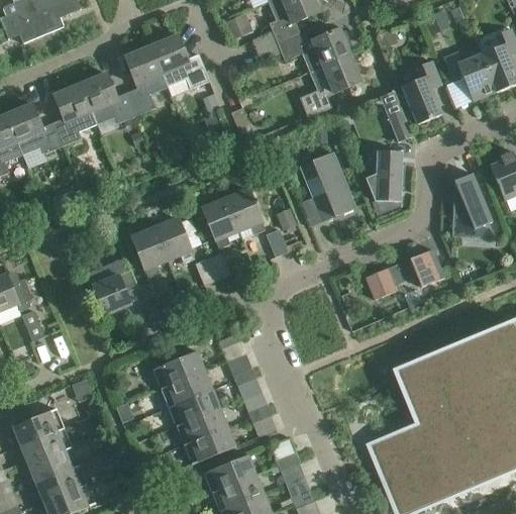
[(16,0),(2,6),(5,14),(0,16),(0,19),(3,27),(69,0),(16,0)]
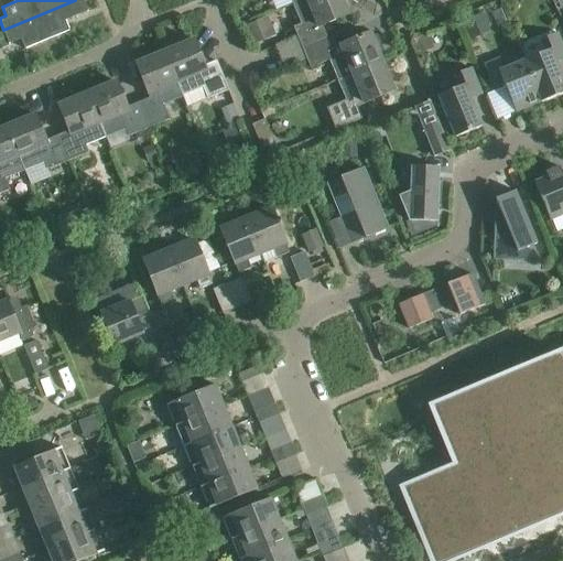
[(3,30),(0,31),(0,44),(21,36),(24,45),(68,28),(65,18),(87,8),(84,0),(75,0),(3,30)]
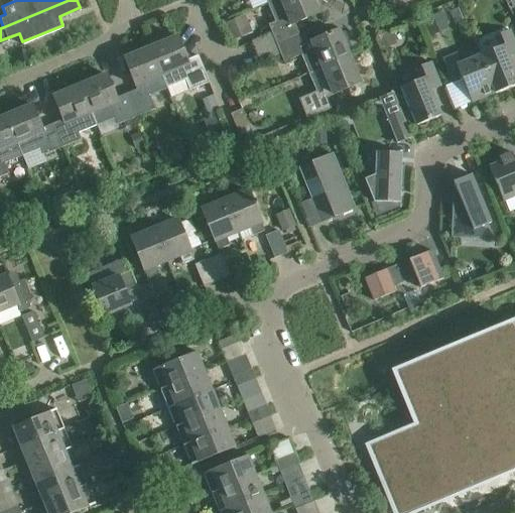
[(276,40),(298,31),(294,20),(317,11),(312,0),(270,0),(267,1),(273,16),(267,18),(276,40)]
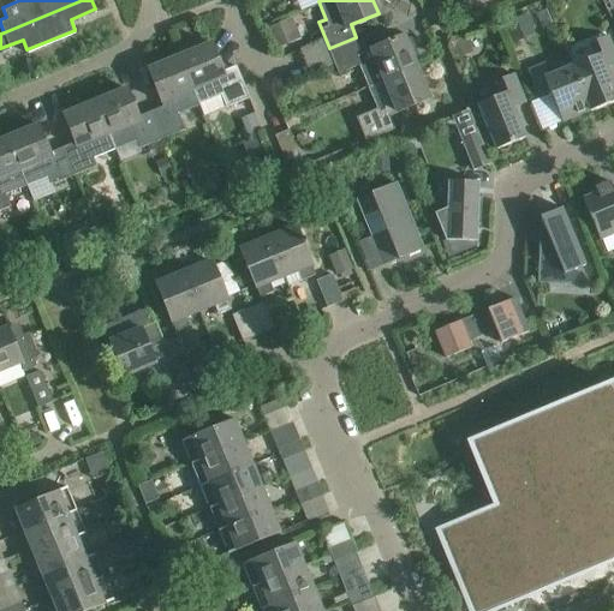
[(266,24),(275,46),(300,34),(290,13),(266,24)]
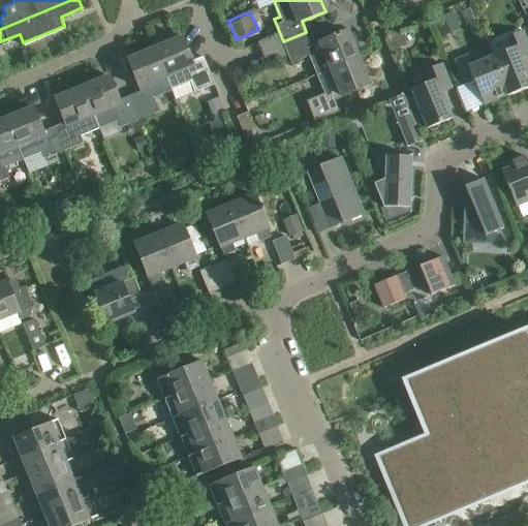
[(317,72),(358,56),(346,28),(310,42),(306,32),(283,41),(291,61),(309,54),(317,72)]
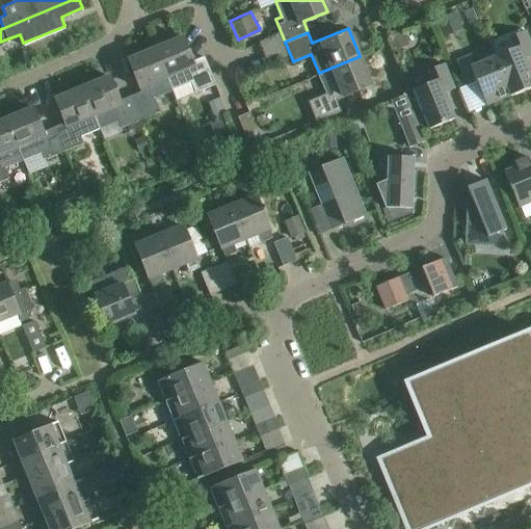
[(530,53),(530,42),(527,32),(525,28),(510,34),(514,46),(495,54),(510,93),(530,84),(530,72),(525,56),(530,53)]
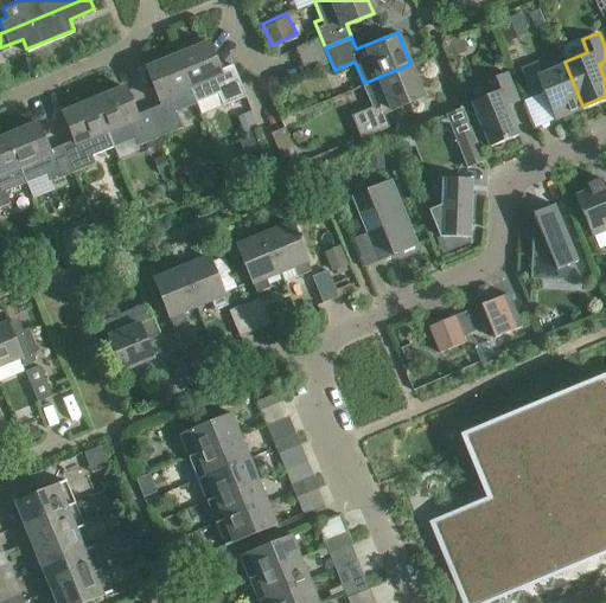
[(246,94),(233,62),(219,68),(208,39),(177,52),(197,100),(217,91),(222,103),(246,94)]
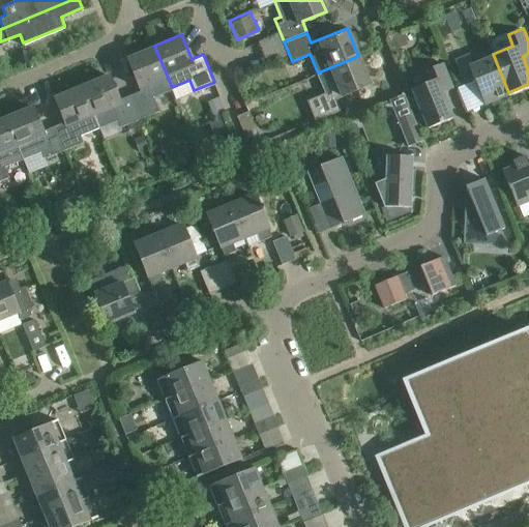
[(153,95),(172,87),(154,46),(126,57),(140,89),(129,93),(140,117),(159,110),(153,95)]
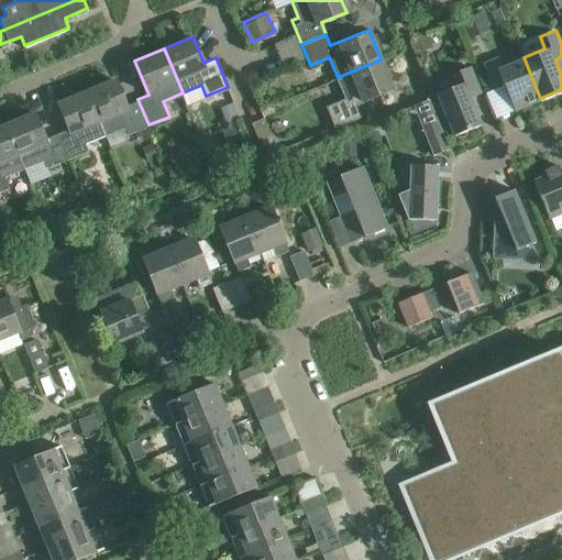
[(540,98),(524,57),(522,57),(503,66),(498,55),(482,62),(493,87),(503,83),(514,109),(540,98)]
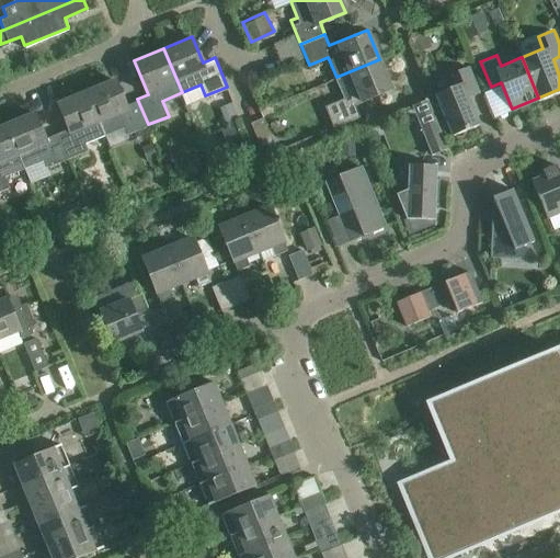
[(333,125),(360,115),(354,103),(391,88),(379,59),(336,77),(344,97),(324,104),(333,125)]
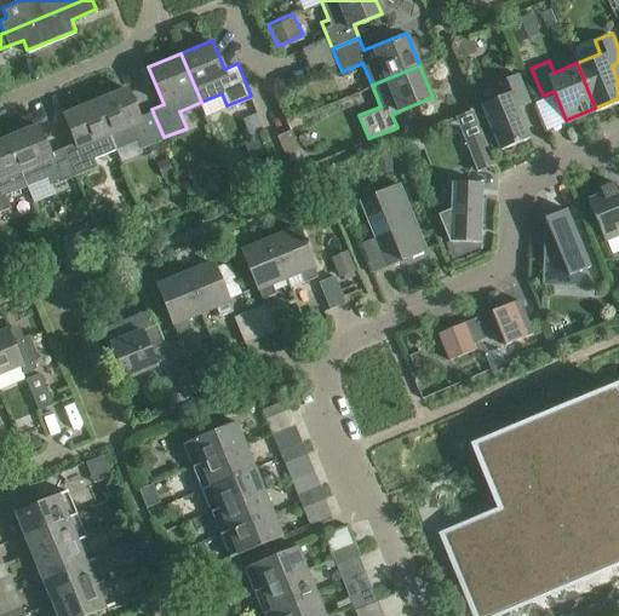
[(504,92),(481,102),(499,148),(529,136),(516,105),(528,101),(517,72),(499,79),(504,92)]
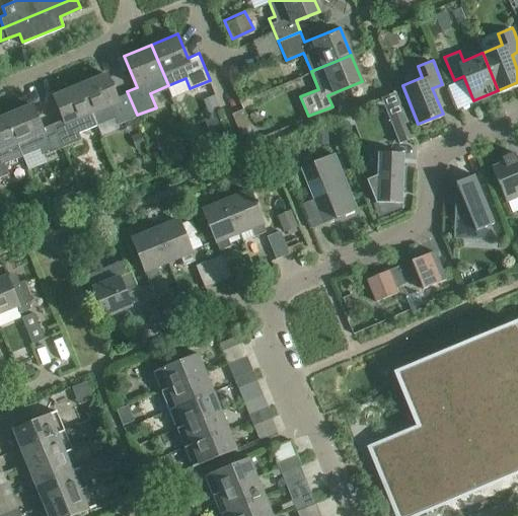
[(137,115),(127,91),(116,95),(106,72),(81,82),(97,124),(117,116),(119,123),(137,115)]
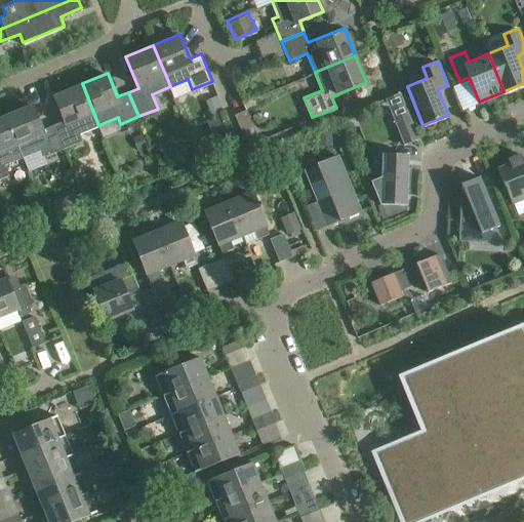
[(80,132),(98,125),(82,83),(53,95),(63,119),(53,123),(63,148),(82,139),(80,132)]
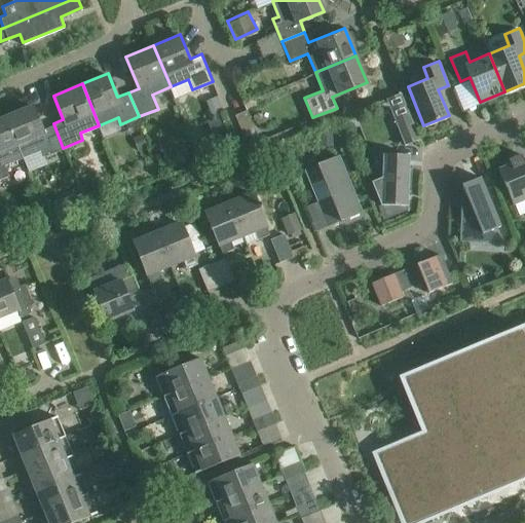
[(216,95),(205,99),(212,114),(222,110),(216,95)]
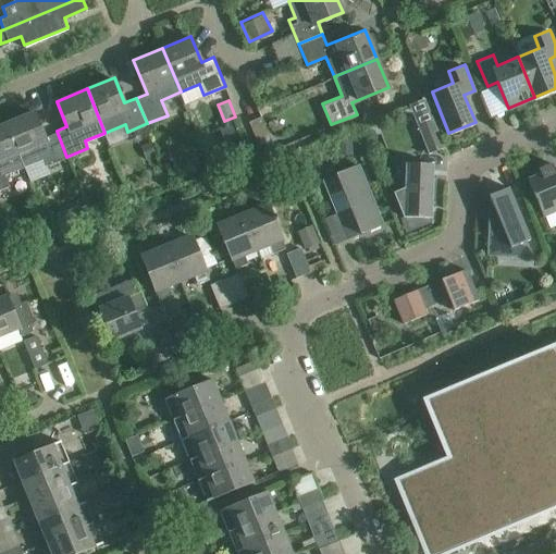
[(66,157),(57,131),(45,135),(35,110),(8,121),(25,164),(45,157),(48,164),(66,157)]
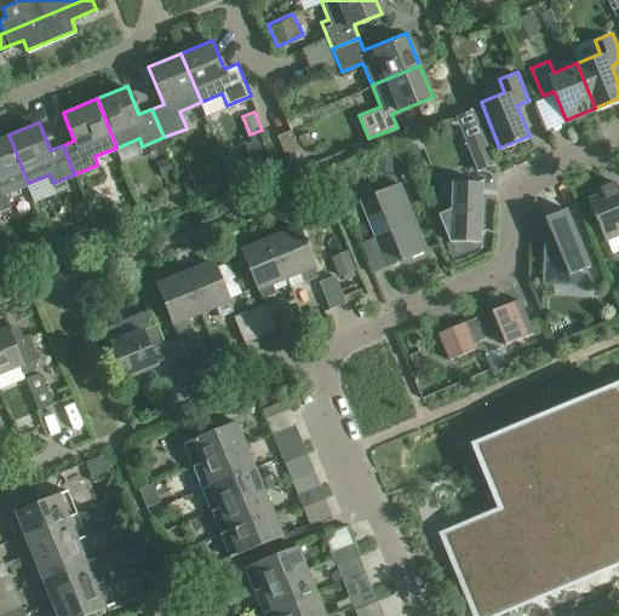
[(303,155),(302,155),(291,127),(276,133),(291,170),(307,163),(303,155)]
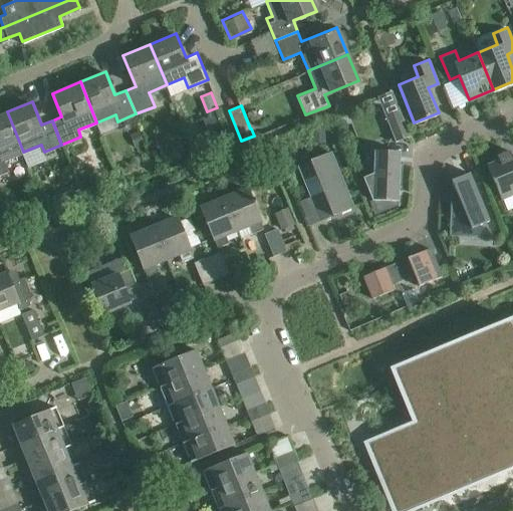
[(400,110),(386,115),(395,141),(410,135),(400,110)]
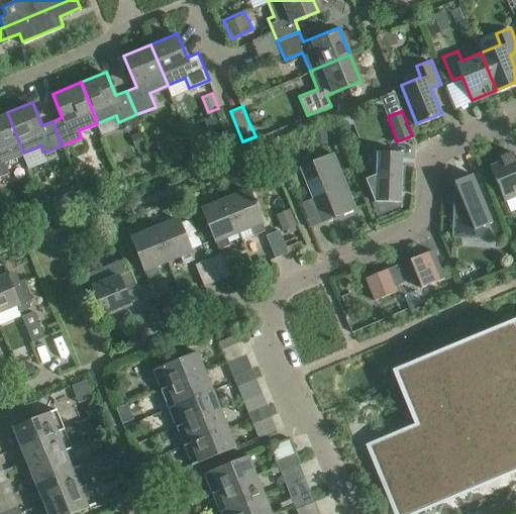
[(3,161),(23,152),(7,112),(0,115),(0,175),(8,171),(3,161)]
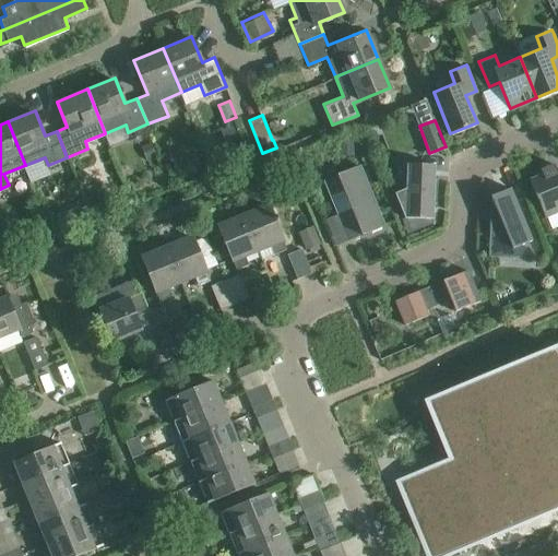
[(435,163),(413,162),(406,162),(405,187),(394,191),(401,206),(408,226),(431,217),(432,221),(434,221),(432,217),(435,163)]
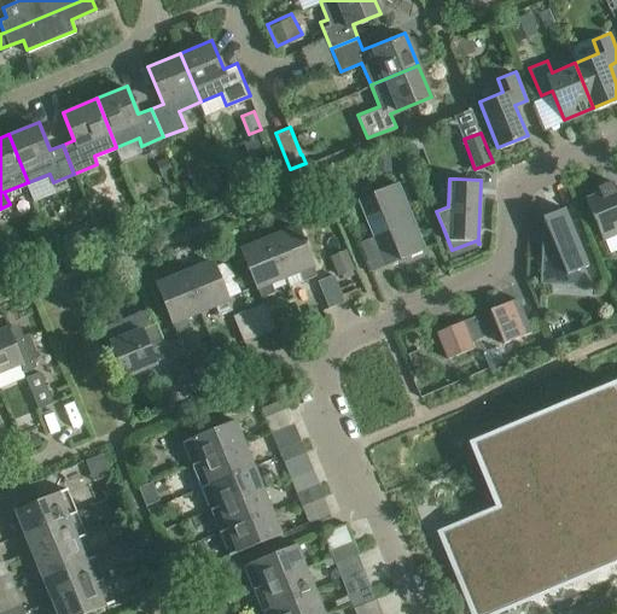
[(616,183),(615,185),(611,179),(598,185),(600,191),(586,197),(603,237),(616,231),(616,183)]
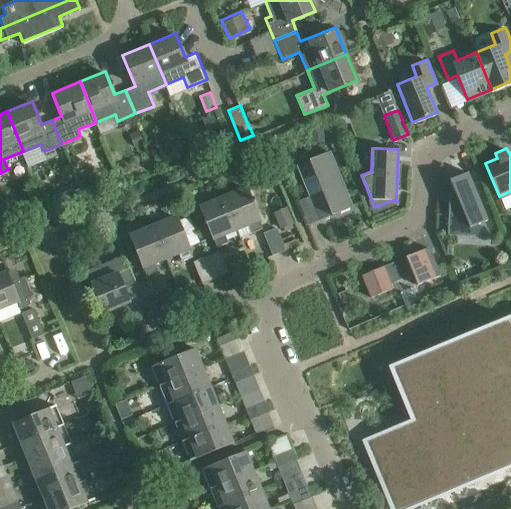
[(329,150),(297,163),(303,176),(314,172),(321,190),(310,195),(319,217),(351,204),(329,150)]
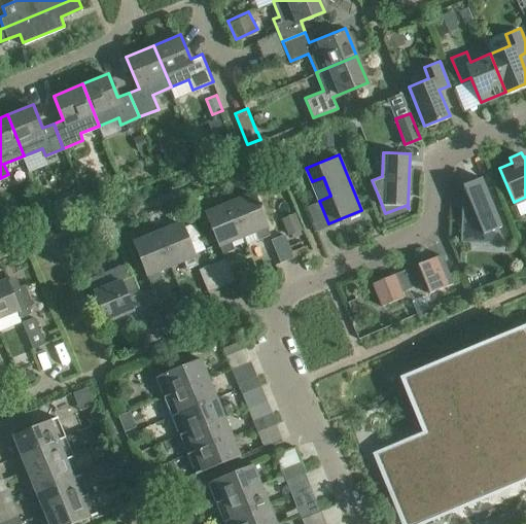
[(461,205),(460,239),(490,240),(491,229),(501,224),(481,175),(462,183),(470,204),(462,207),(462,205),(461,205)]
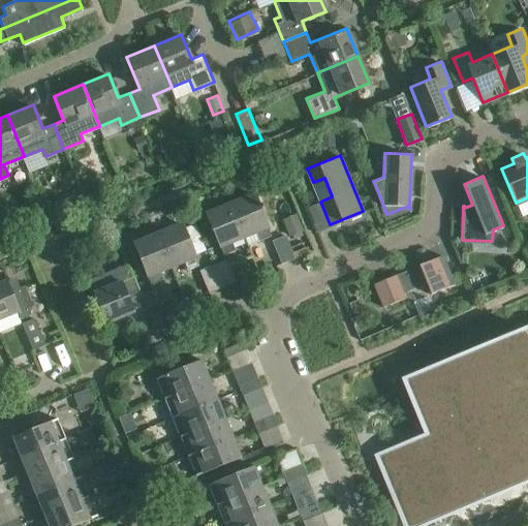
[(229,202),(243,235),(247,244),(271,234),(259,207),(261,206),(260,203),(258,204),(253,192),(229,202)]
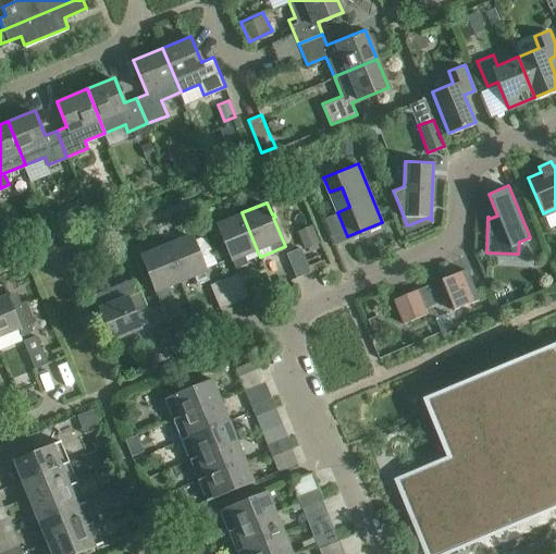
[(40,210),(28,216),(34,230),(46,224),(40,210)]
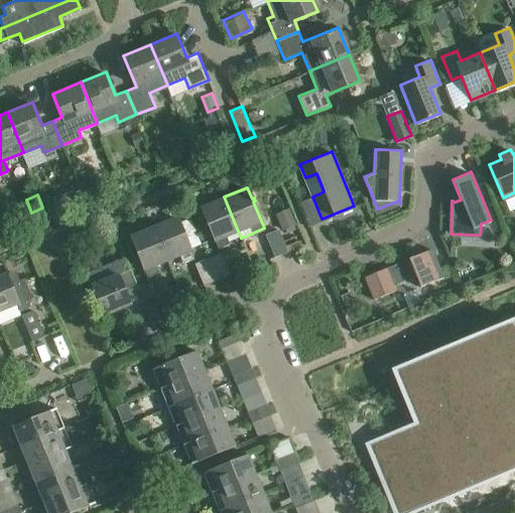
[(225,234),(237,229),(224,197),(201,207),(218,247),(229,243),(225,234)]
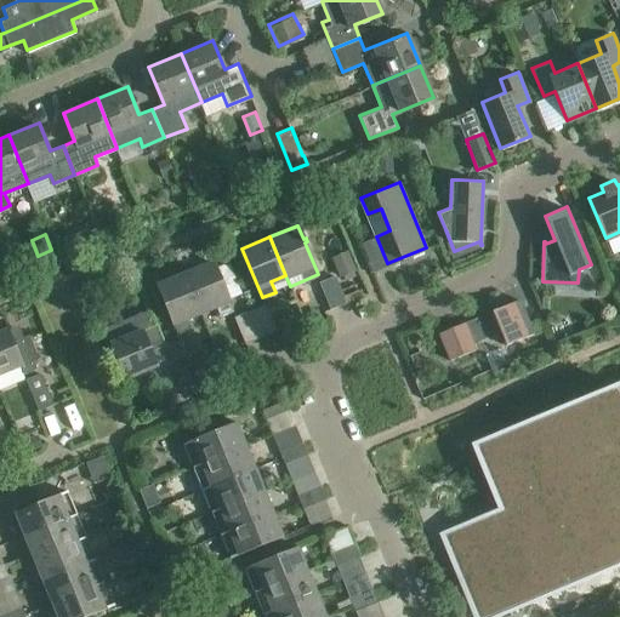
[(233,309),(222,283),(212,261),(185,272),(200,309),(215,303),(220,314),(233,309)]
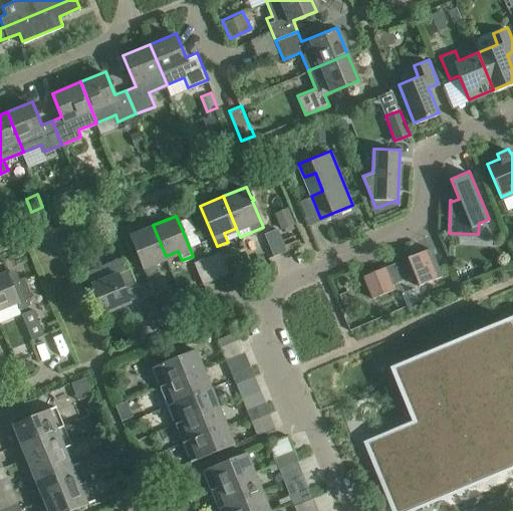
[(154,261),(166,256),(153,225),(130,234),(147,274),(158,270),(154,261)]
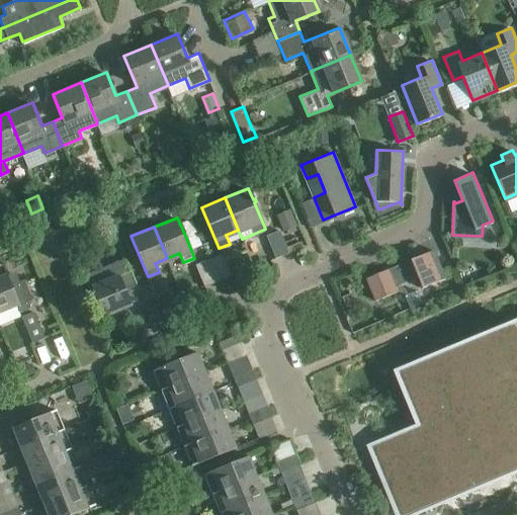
[(300,239),(285,245),(279,229),(266,234),(275,256),(303,245),(300,239)]
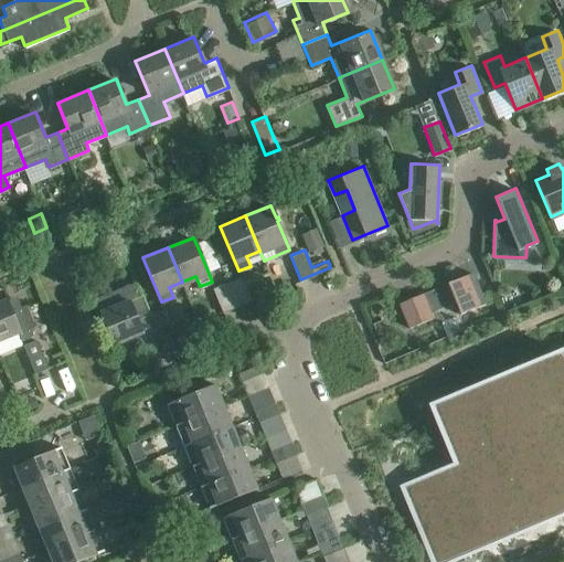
[(472,272),(398,301),(408,326),(433,317),(429,308),(454,298),(459,313),(485,303),(472,272)]
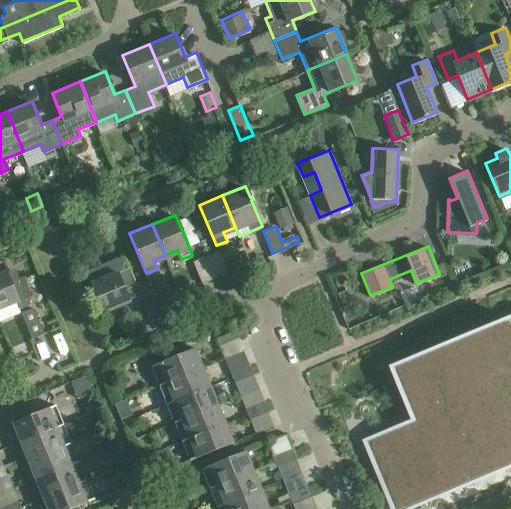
[(206,254),(215,276),(228,271),(219,249),(206,254)]
